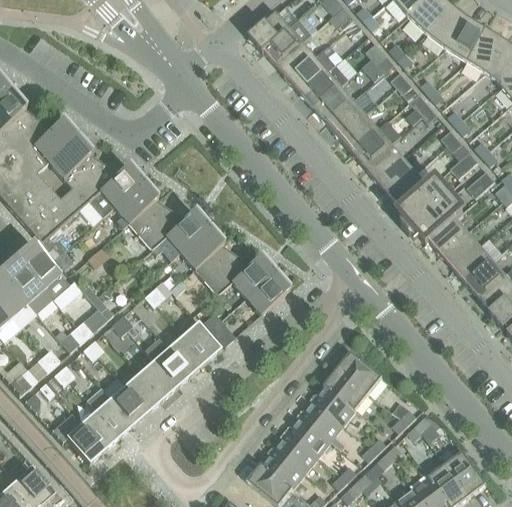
[(394,0),(409,17),(426,0),(394,0)]
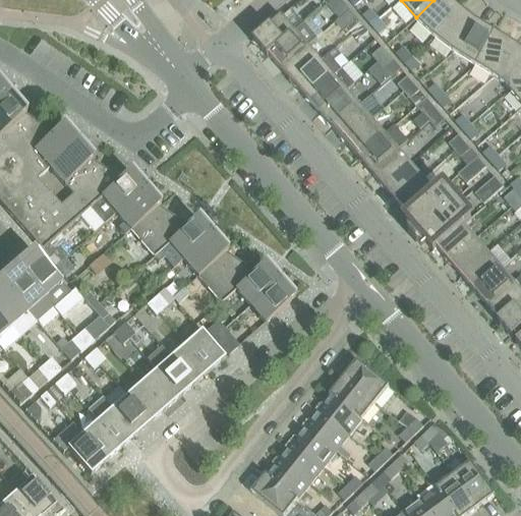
[(433,0),(416,17),(435,35),(460,4),(455,0),(433,0)]
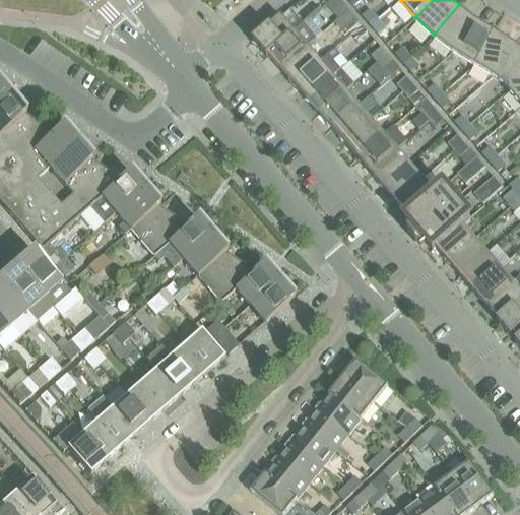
[(434,35),(453,50),(475,17),(459,4),(434,35)]
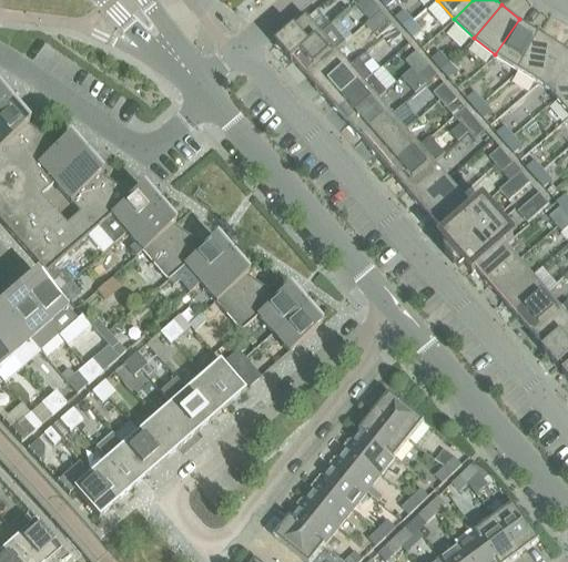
[(396,14),(405,24),(413,17),(404,7),(396,14)]
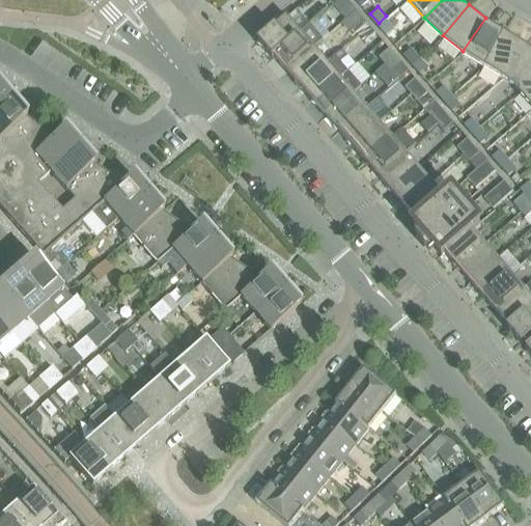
[(273,56),(275,54),(274,53),(302,29),(287,14),(258,38),(273,56)]
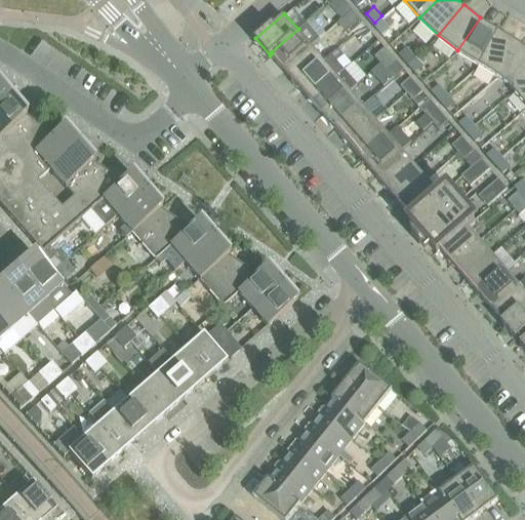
[(350,24),(356,31),(366,22),(360,14),(350,24)]
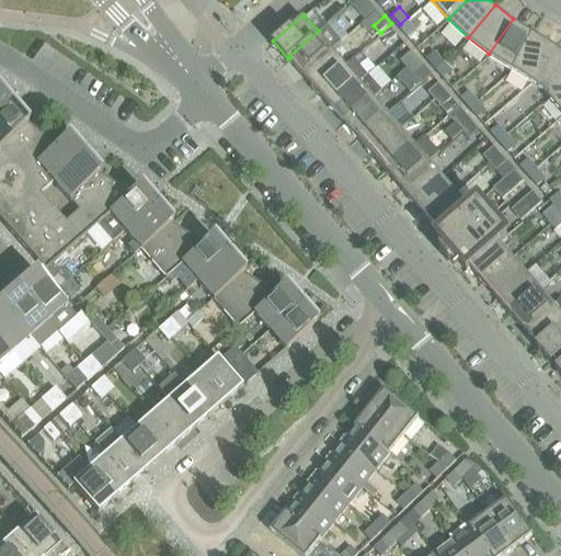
[(408,16),(400,24),(409,34),(416,27),(408,16)]
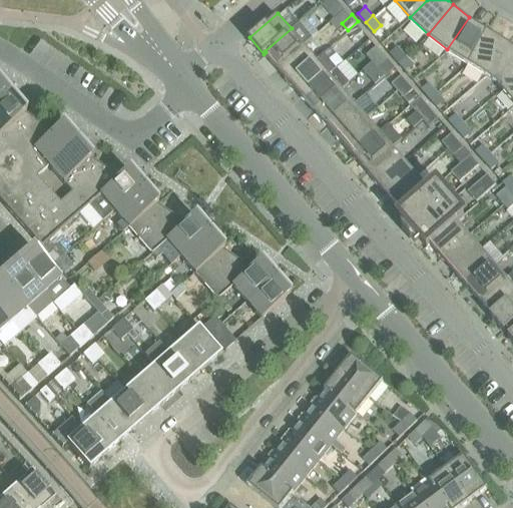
[(447,49),(469,62),(487,28),(469,17),(447,49)]
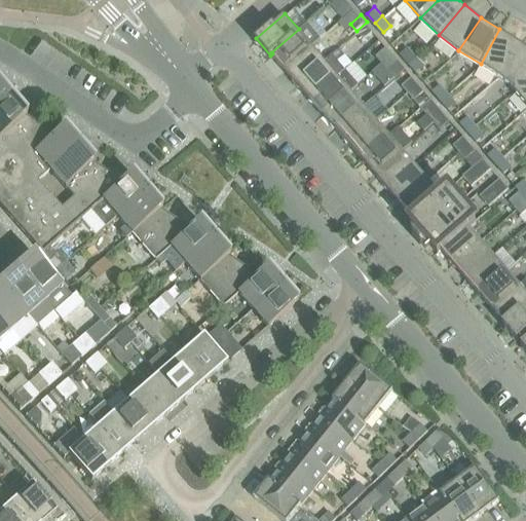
[(272,53),(285,67),(318,37),(320,36),(307,22),(299,29),(271,52),(272,53)]
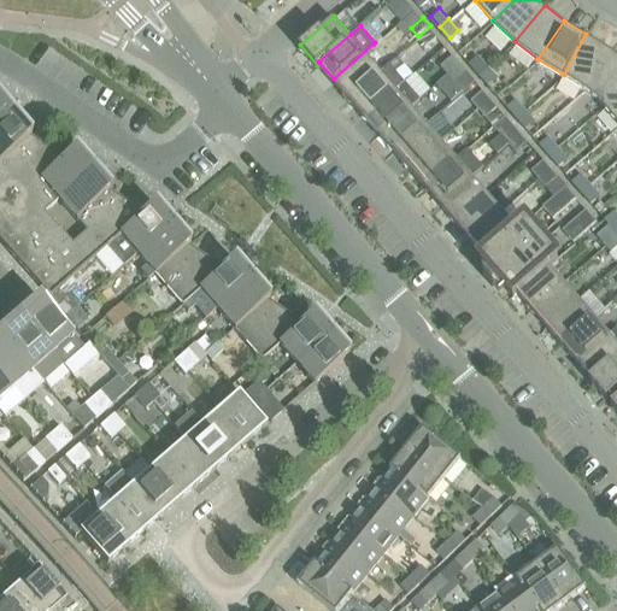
[(430,25),(418,36),(425,45),(438,34),(430,25)]
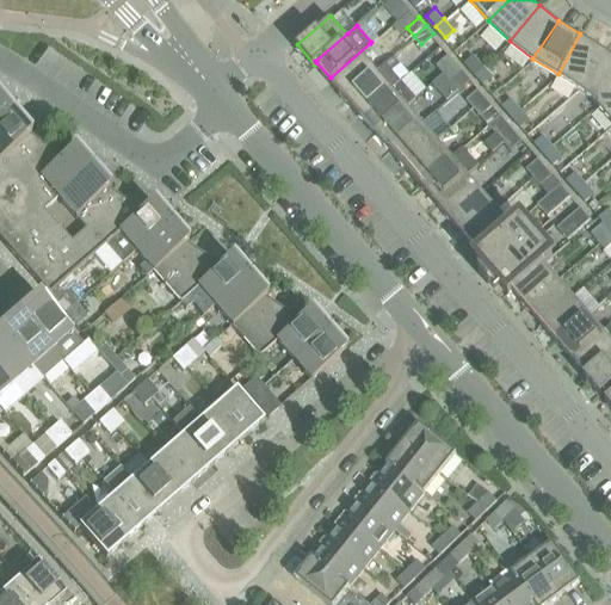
[(559,74),(580,87),(605,49),(580,34),(559,74)]
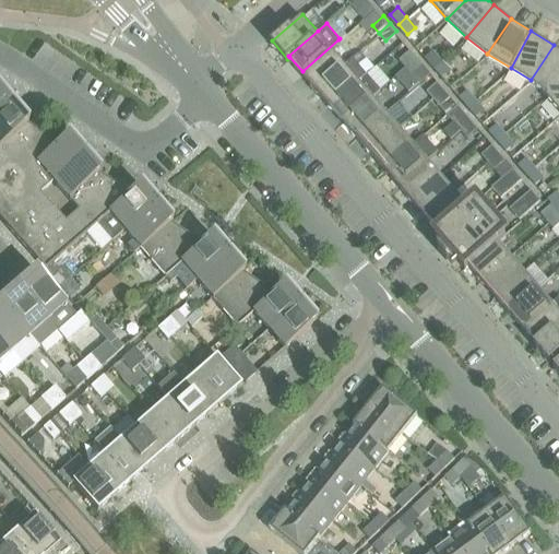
[(339,39),(302,71),(317,87),(353,56),(339,39)]
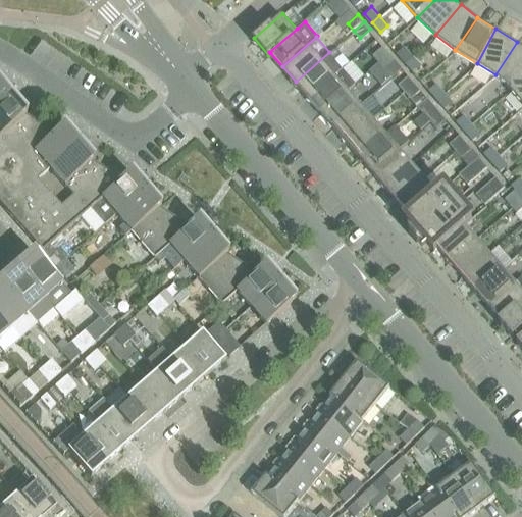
[(496,74),(511,87),(512,87),(521,74),(521,45),(517,42),(496,74)]
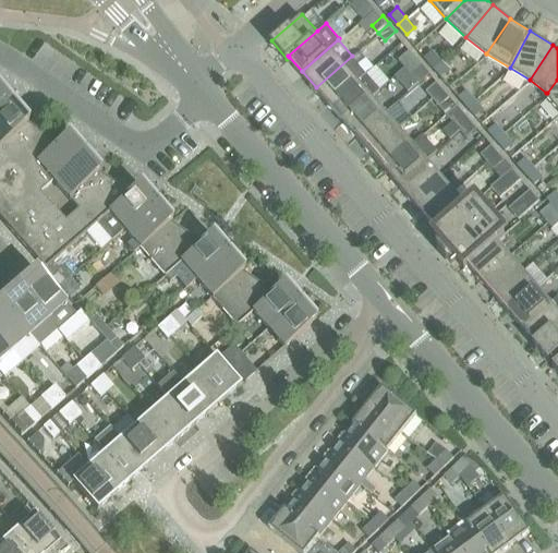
[(399,57),(405,64),(416,55),(410,47),(399,57)]
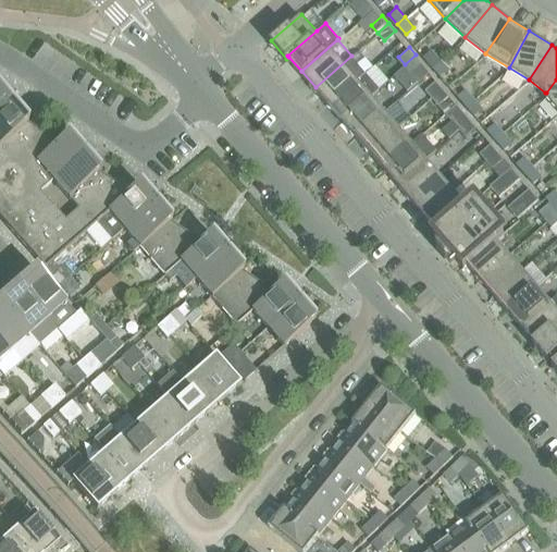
[(423,54),(432,64),(441,58),(432,48),(423,54)]
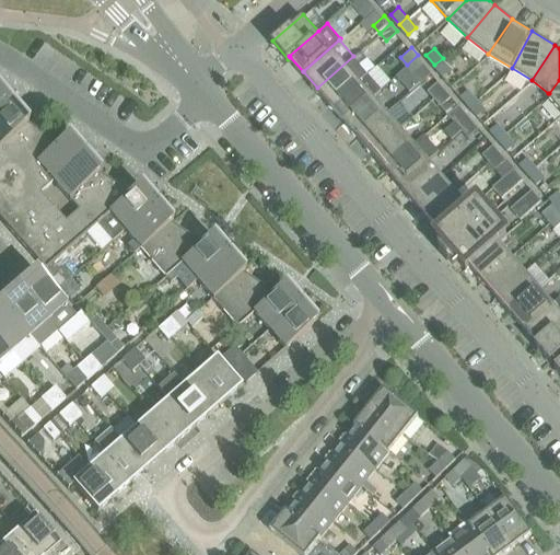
[(418,55),(407,65),(413,72),(424,62),(418,55)]
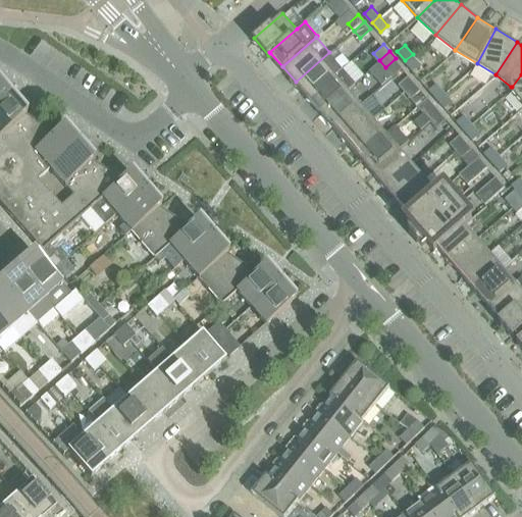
[(296,82),(308,96),(343,66),(329,52),(296,82)]
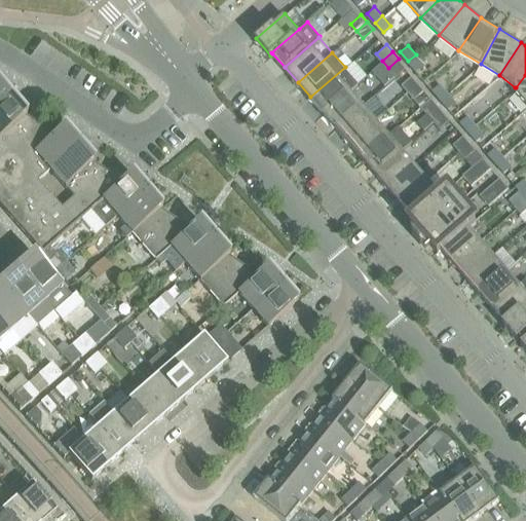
[(416,54),(408,61),(416,70),(424,64),(416,54)]
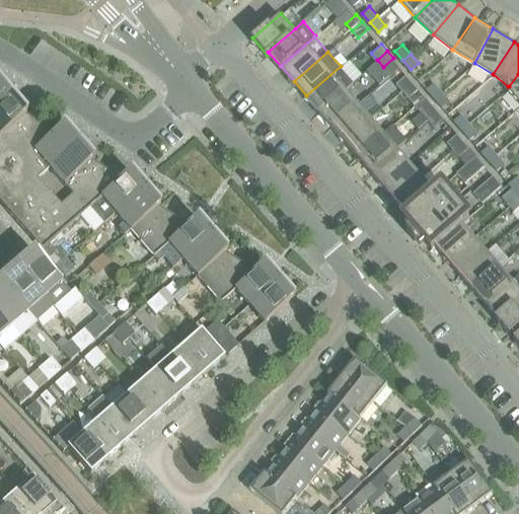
[(319,111),(346,87),(353,81),(341,66),(306,95),(319,111)]
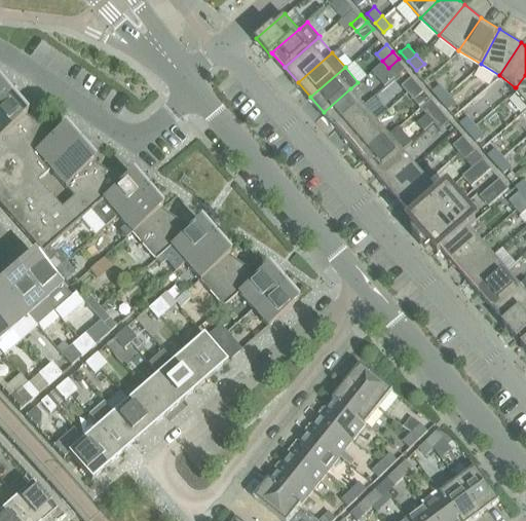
[(402,83),(408,90),(418,81),(412,74),(402,83)]
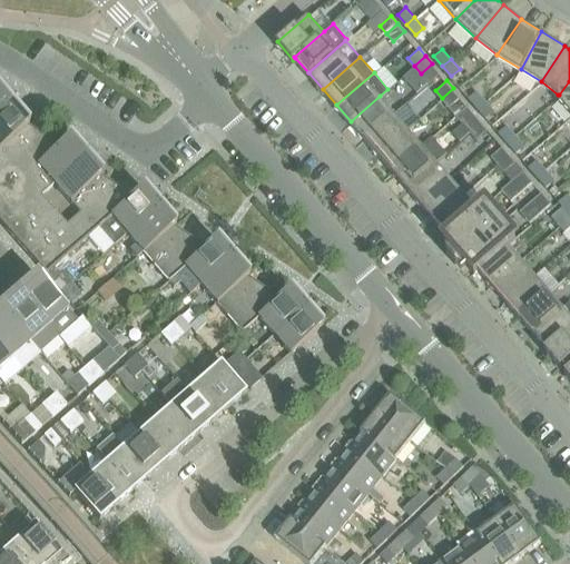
[(557,96),(569,111),(569,81),(559,95),(558,95),(557,96)]
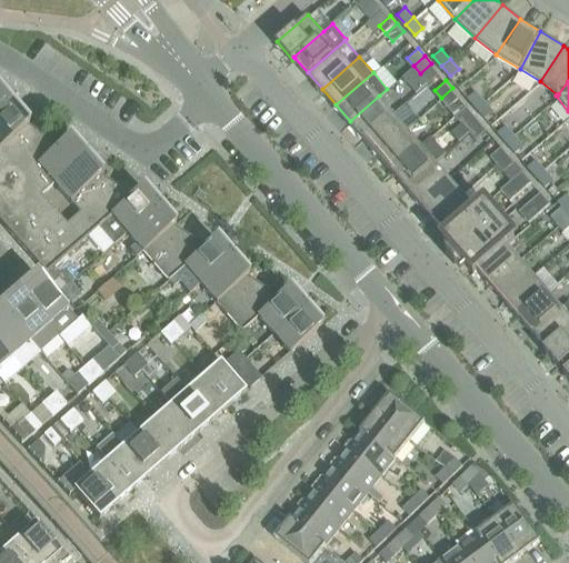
[(0,166),(8,159),(0,150),(0,111),(12,100),(0,86),(0,166)]
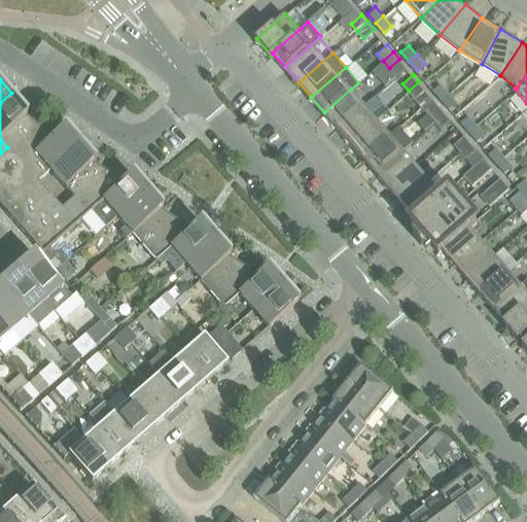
[(419,81),(409,91),(415,98),(425,89),(419,81)]
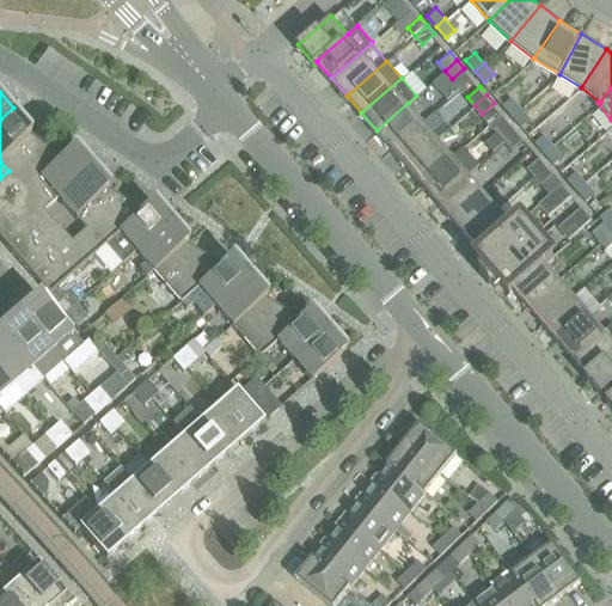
[(503,103),(513,114),(521,106),(512,96),(503,103)]
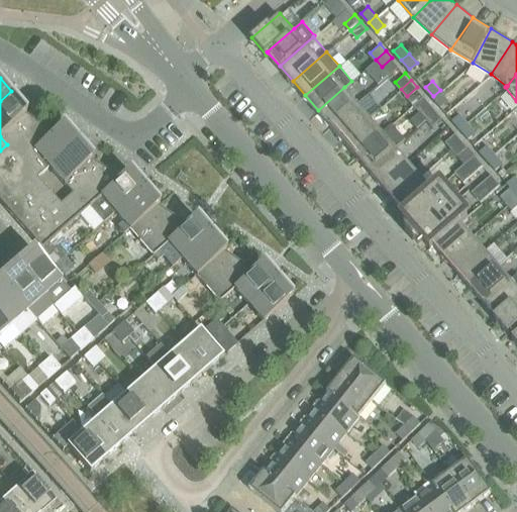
[(318,110),(330,124),(357,101),(344,87),(318,110)]
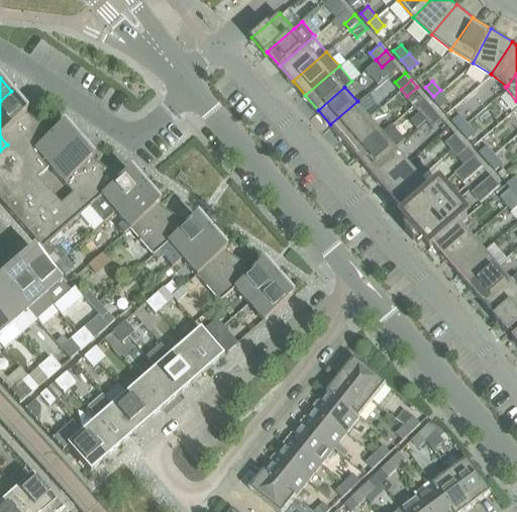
[(440,90),(433,96),(441,105),(448,99),(440,90)]
